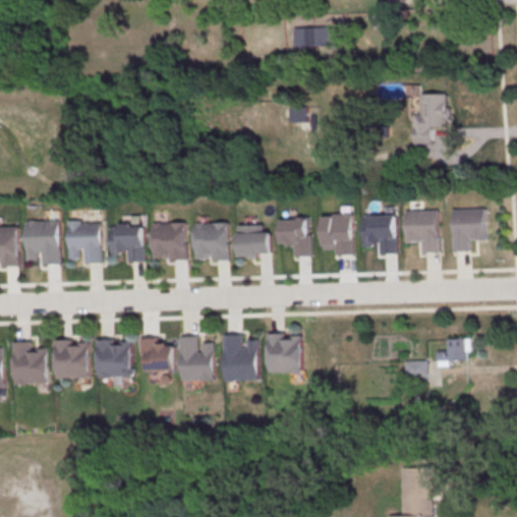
[(292,43),(314,43),(314,23),(292,23),(292,43)]
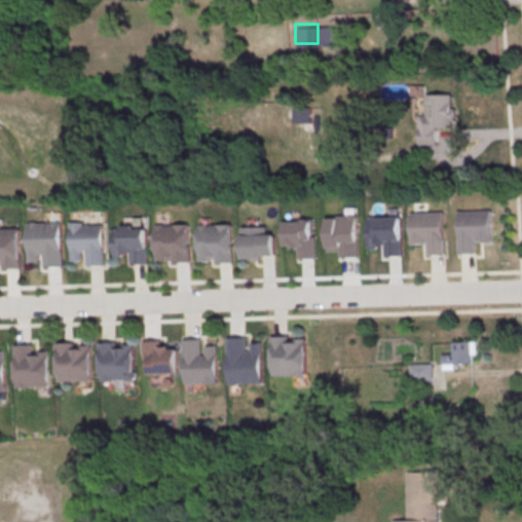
[(423,94),(448,94),(448,111),(452,111),(453,121),(448,121),(448,127),(434,127),(435,145),(416,145),(416,116),(423,115),(423,94)]
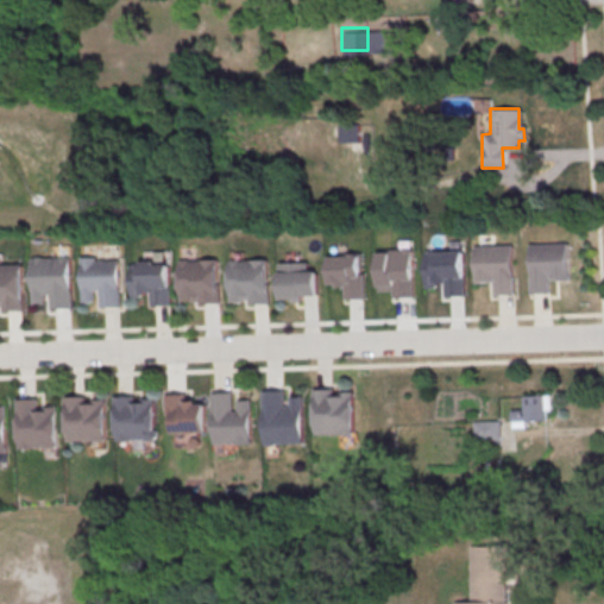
[(335,124),(356,124),(356,143),(348,143),(337,143),(335,124)]
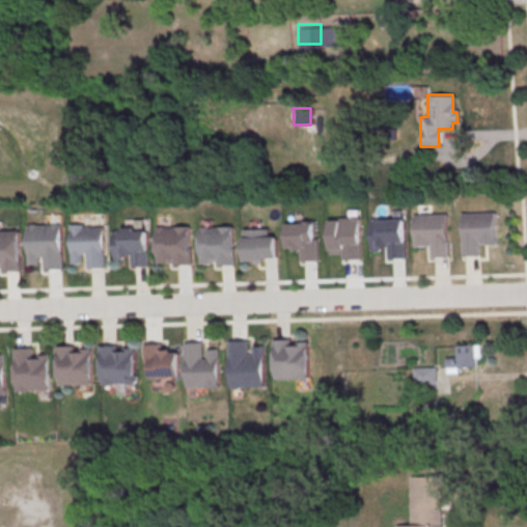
[(411,214),(445,213),(446,256),(430,257),(430,246),(412,247),(411,214)]
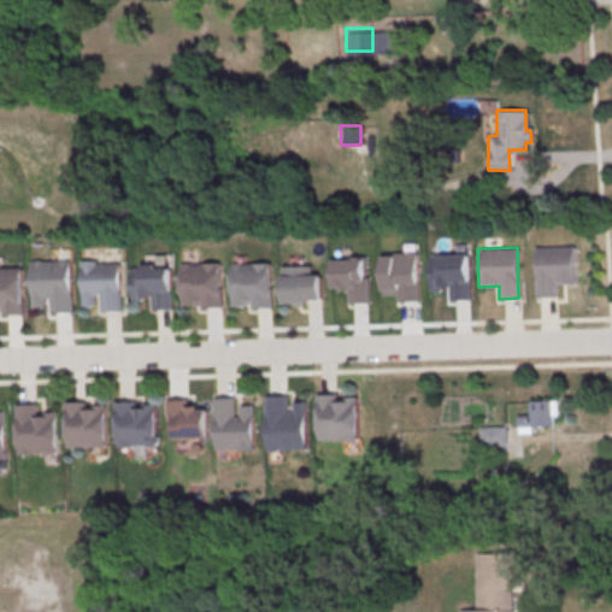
[(575,247),(535,248),(536,298),(555,298),(555,281),(557,281),(557,284),(576,284),(575,247)]
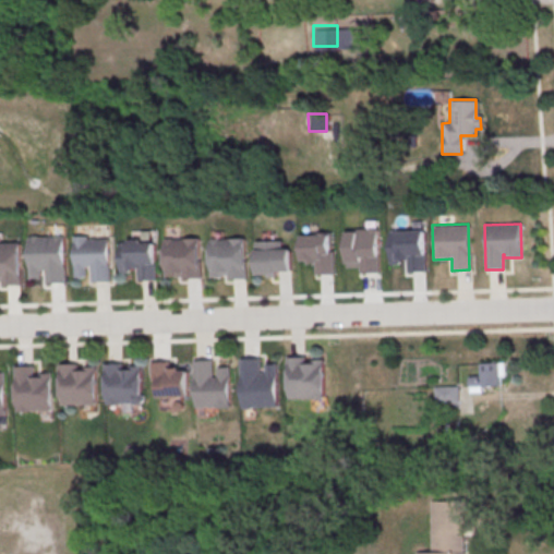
[(375,228),(377,272),(359,273),(358,266),(346,267),(345,232),(353,232),(353,229),(375,228)]
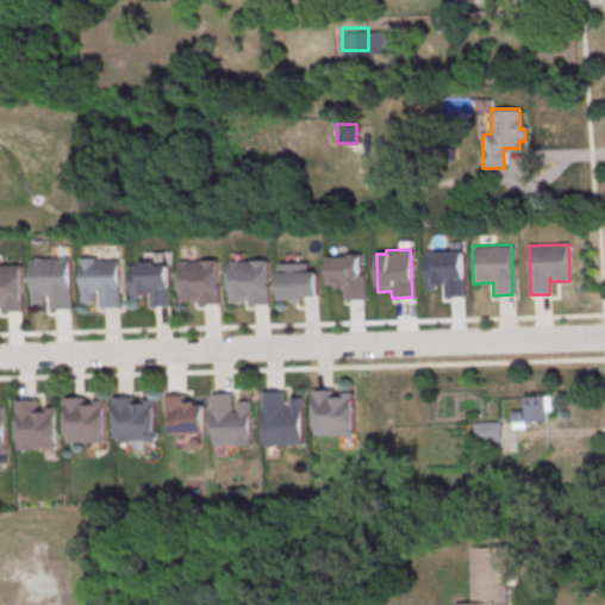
[(423,251),(435,251),(435,254),(462,253),(463,294),(444,294),(444,285),(424,286),(423,251)]
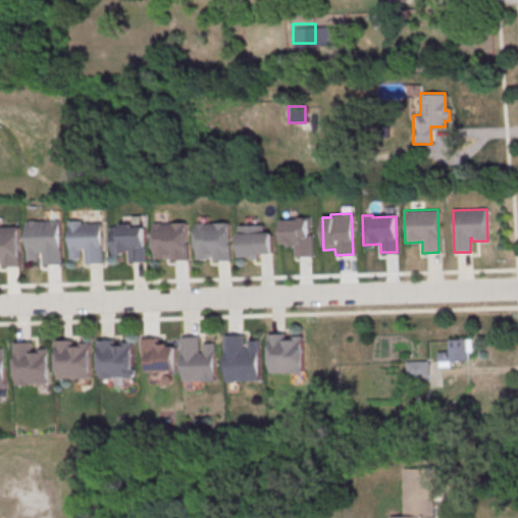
[(23,220),(58,220),(59,263),(40,263),(40,252),(36,253),(36,260),(24,261),(23,220)]
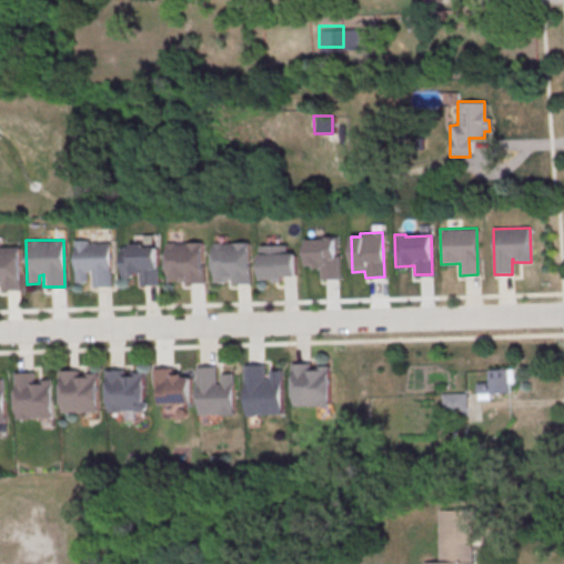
[(72,241),(110,240),(111,286),(90,286),(90,275),(86,275),(86,284),(73,284),(72,241)]
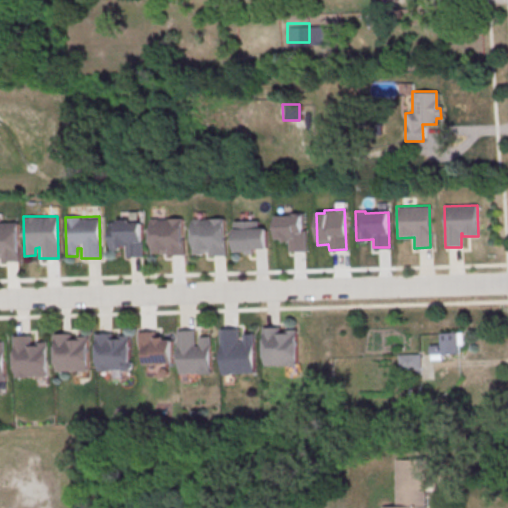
[(275,217),(301,216),(301,229),(304,229),(304,251),(287,252),(287,244),(282,244),(282,240),(275,241),(275,217)]
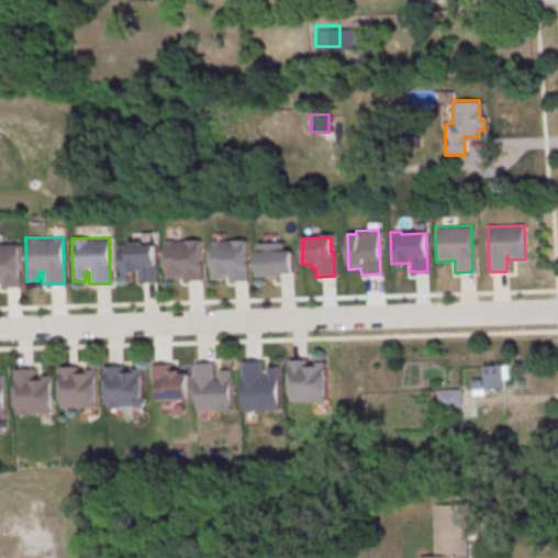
[(164,242),(199,241),(200,281),(182,282),(182,277),(177,278),(177,280),(165,280),(164,242)]
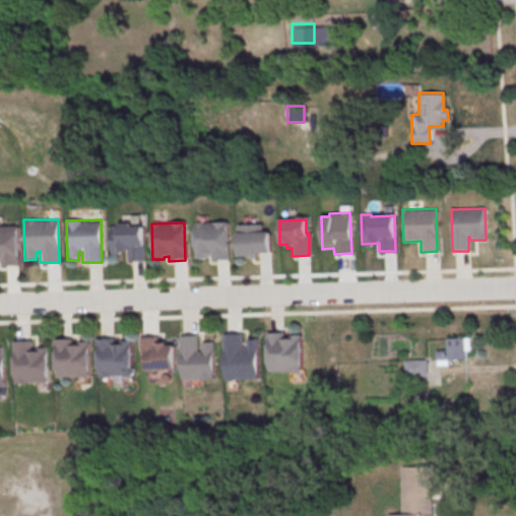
[(193,223),(227,222),(228,260),(211,261),(211,256),(205,257),(205,259),(194,259),(193,223)]
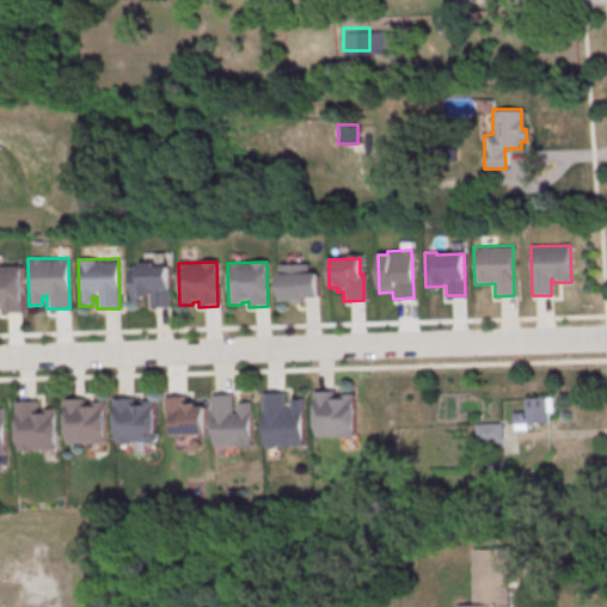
[(0,264),(19,264),(20,316),(0,316),(0,264)]
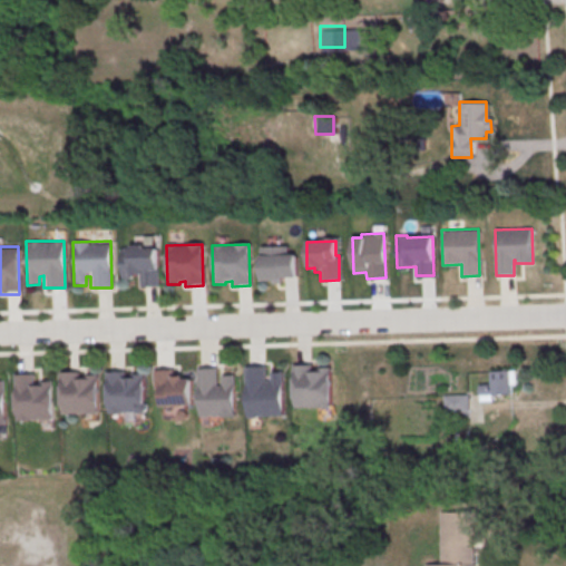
[(119,246),(143,246),(143,250),(156,250),(157,286),(138,286),(137,277),(120,277),(119,246)]
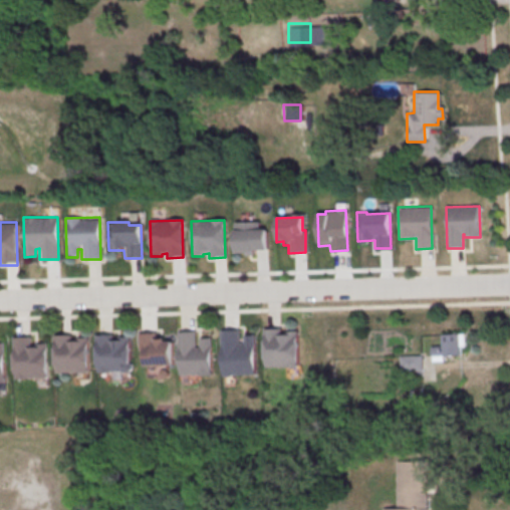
[(234,224),(235,255),(253,255),(253,252),(266,252),(265,232),(257,232),(257,223),(234,224)]
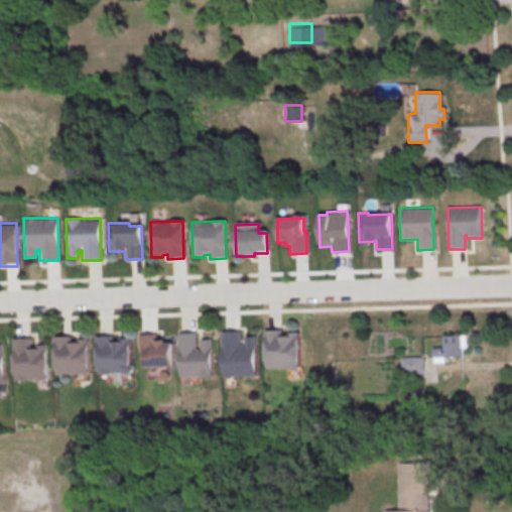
[(263,326),(265,363),(295,362),(298,359),(297,331),(293,332),(293,329),(277,330),(278,332),(276,332),(276,325),(263,326)]
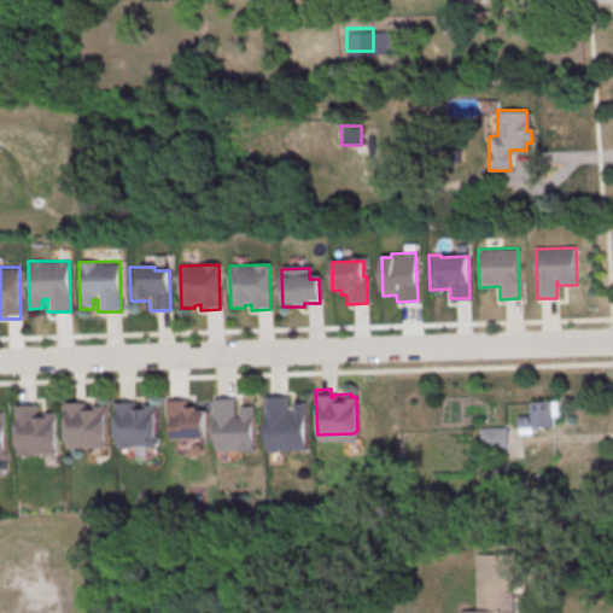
[(304,443),(264,444),(264,391),(285,390),(285,409),(291,408),(290,396),(304,396),(304,443)]
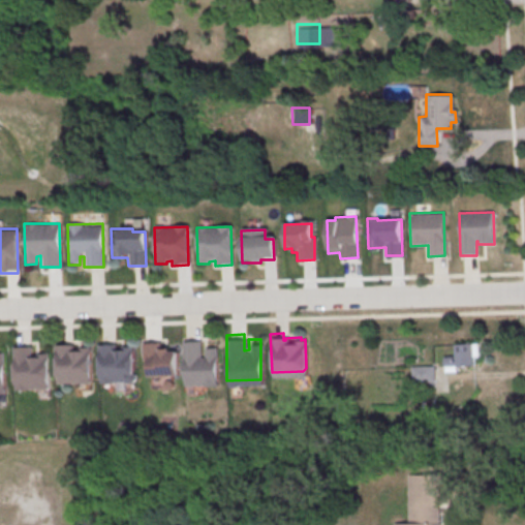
[(216,381),(182,382),(182,337),(199,336),(199,351),(205,351),(204,341),(216,341),(216,381)]
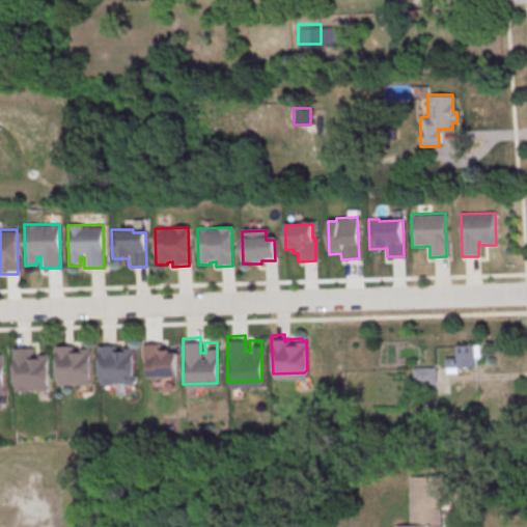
[(141,338),(158,338),(158,345),(159,345),(159,342),(167,342),(167,345),(176,345),(176,370),(148,370),(148,357),(141,357),(141,338)]
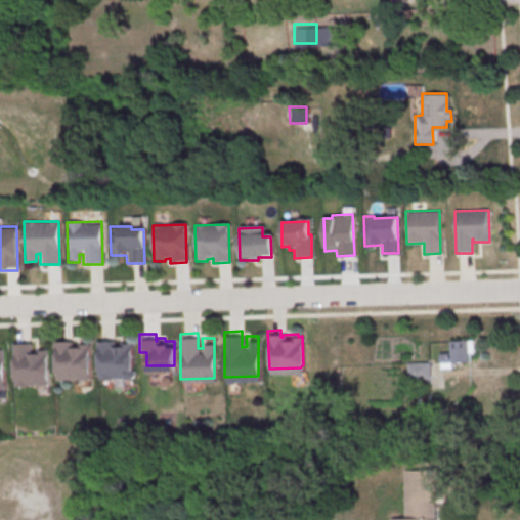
[(89,375),(54,376),(52,336),(73,335),(73,341),(78,341),(77,335),(87,335),(89,375)]
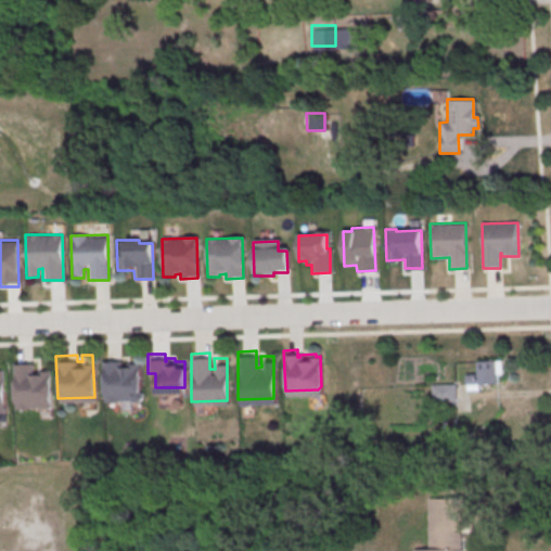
[(102,356),(103,397),(137,395),(140,392),(139,362),(135,362),(135,359),(117,360),(117,363),(116,363),(115,355),(102,356)]
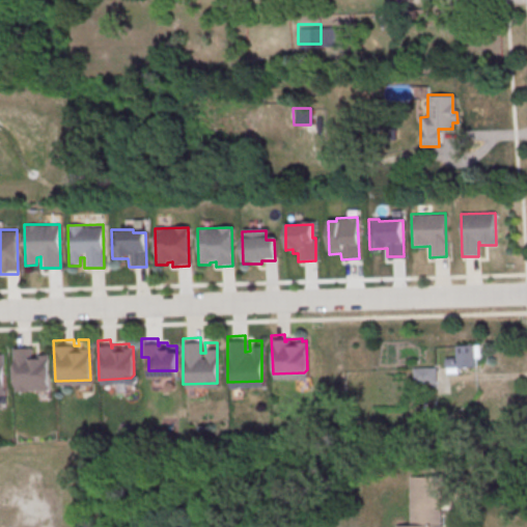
[(443,365),(476,365),(476,340),(453,340),(453,354),(443,354),(443,365)]
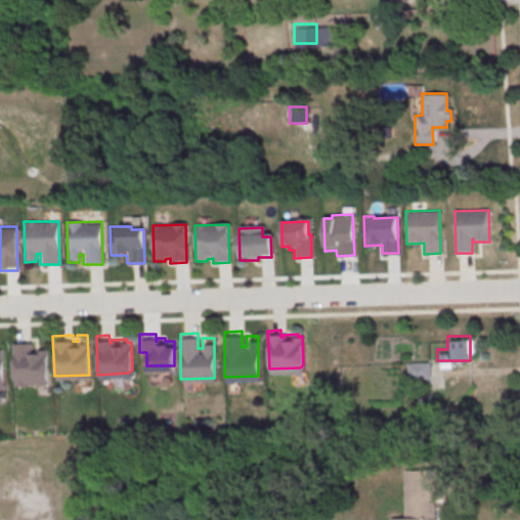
[(46,381),(12,382),(11,339),(30,339),(31,349),(35,349),(35,341),(45,341),(46,381)]
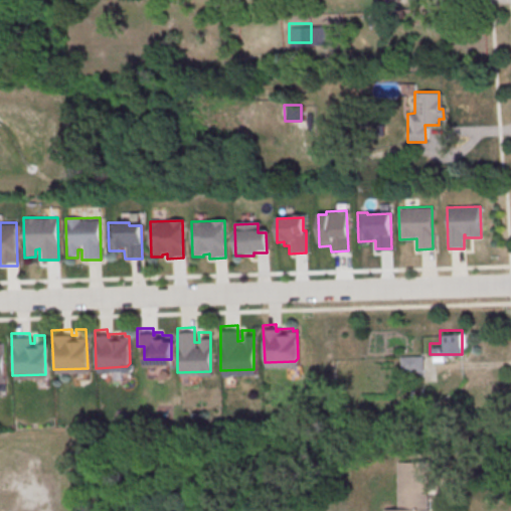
[(419,352),(398,352),(398,368),(419,368),(419,352)]
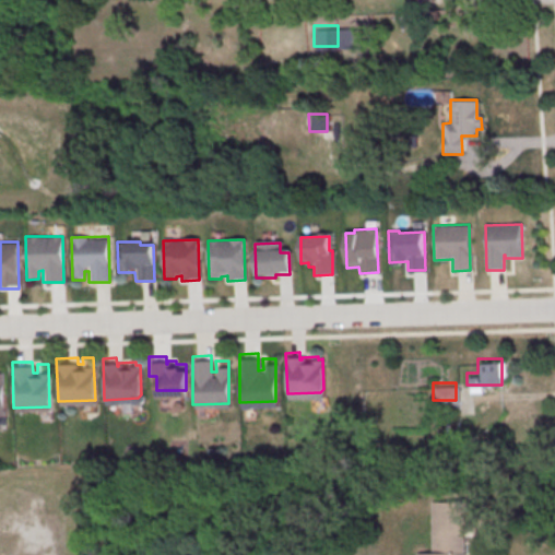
[(429,499),(473,499),(473,529),(462,529),(462,550),(465,550),(465,554),(415,554),(416,551),(429,551),(429,499)]
